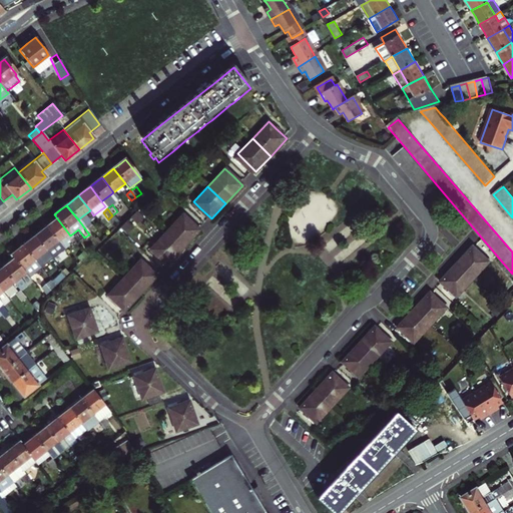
[(182,213),(167,229),(184,247),(200,231),(190,221),(182,213)]
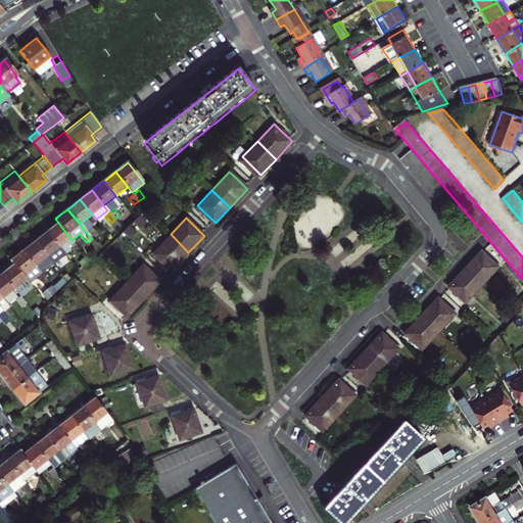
[(85,220),(80,224),(91,239),(96,235),(85,220)]
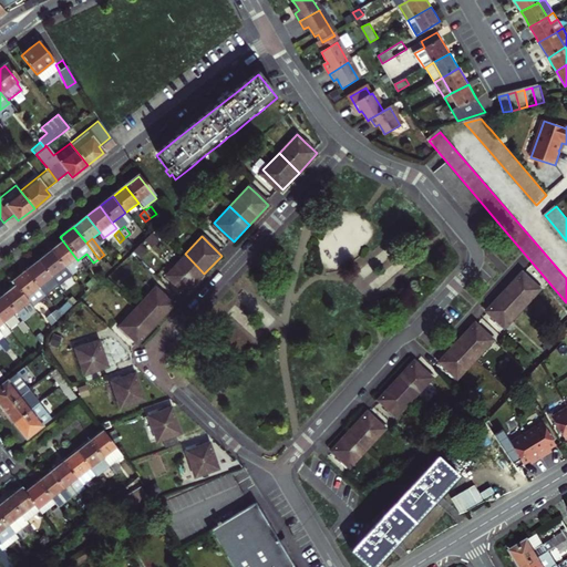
[(78,260),(63,241),(58,246),(50,251),(69,276),(75,271),(72,268),(79,263),(78,260)]
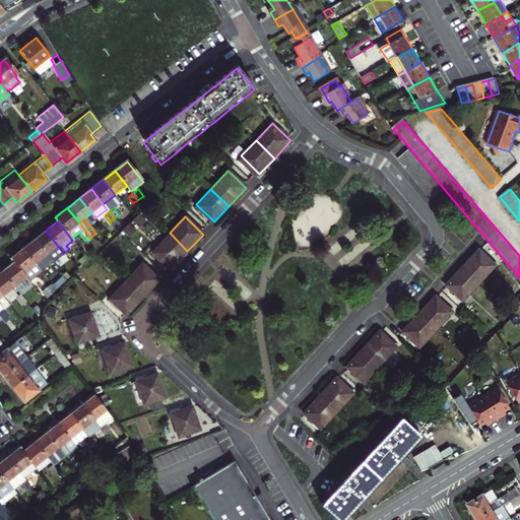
[(41,235),(35,240),(47,254),(52,262),(64,253),(63,253),(46,231),(41,235)]
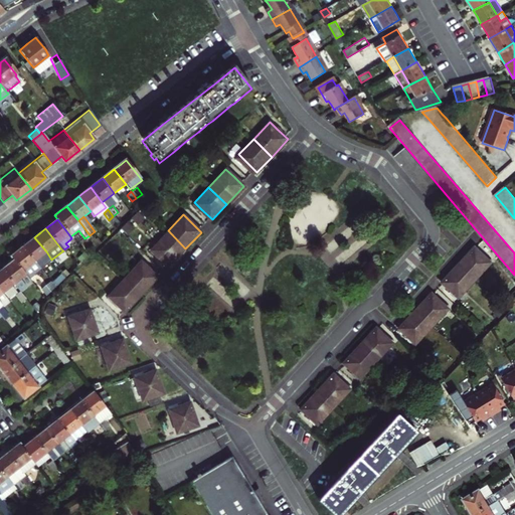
[(168,266),(185,248),(168,230),(151,247),(160,256),(168,266)]
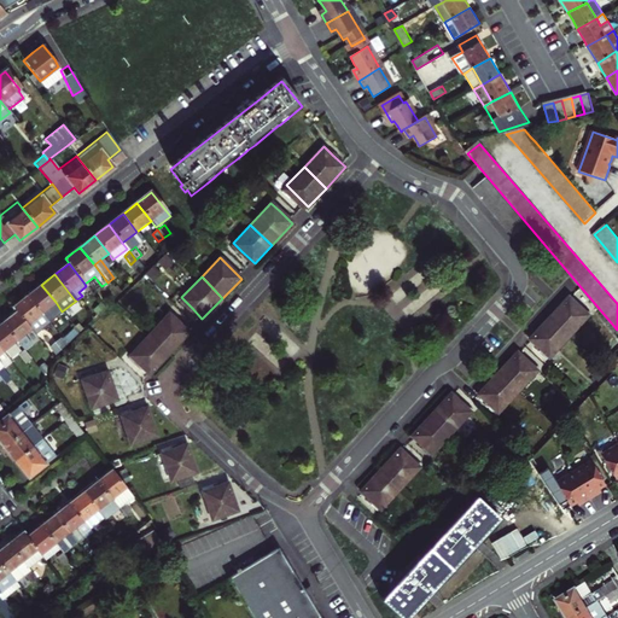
[(35,290),(27,297),(40,314),(47,324),(63,312),(62,312),(56,302),(41,285),(35,290)]
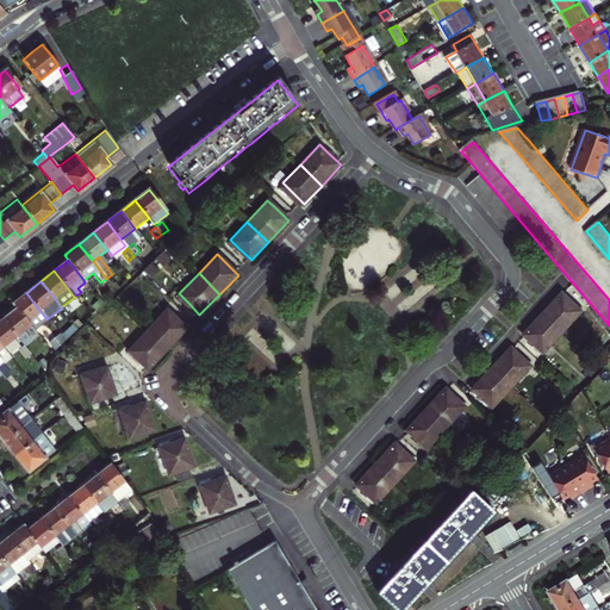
[(12,304),(16,309),(25,321),(39,310),(26,293),(19,299),(12,304)]
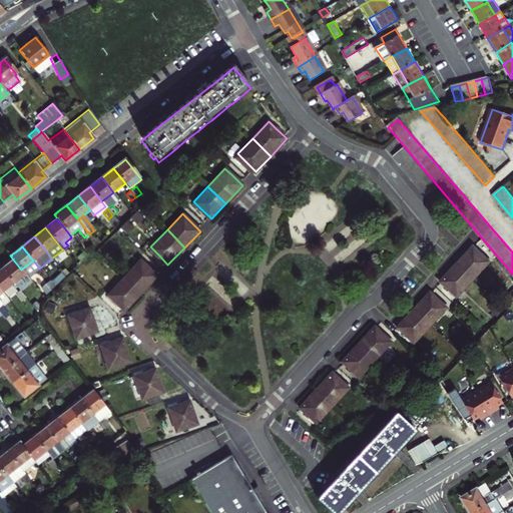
[(488,263),(474,249),(473,248),(465,257),(458,264),(472,279),(488,263)]
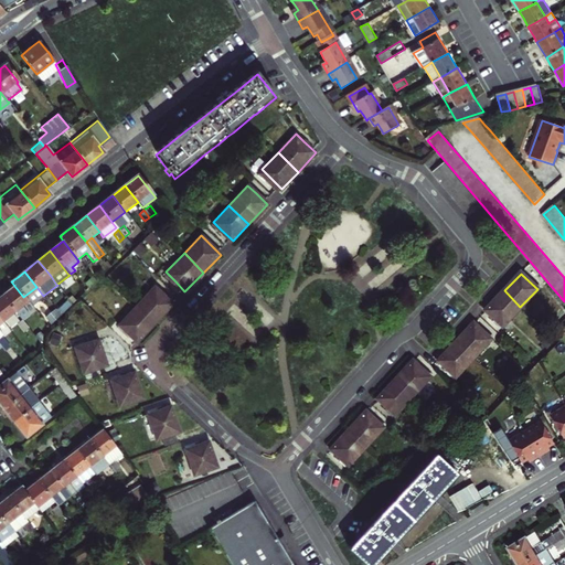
[(174,302),(172,300),(166,292),(157,284),(138,302),(157,321),(174,302)]
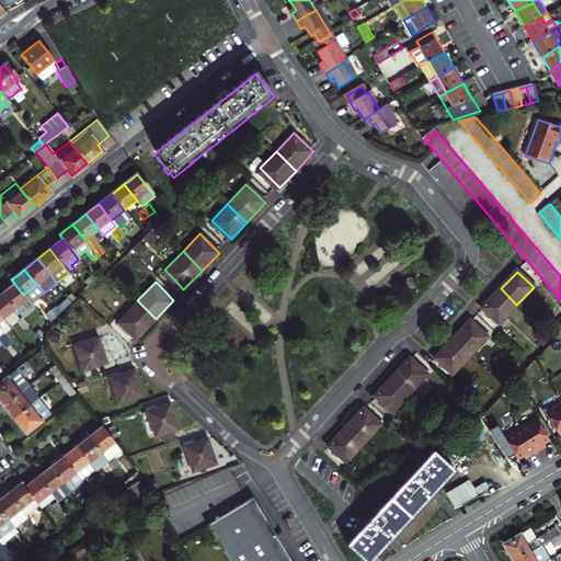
[(2,294),(14,309),(21,318),(29,311),(22,302),(26,299),(23,295),(14,284),(9,287),(2,294)]
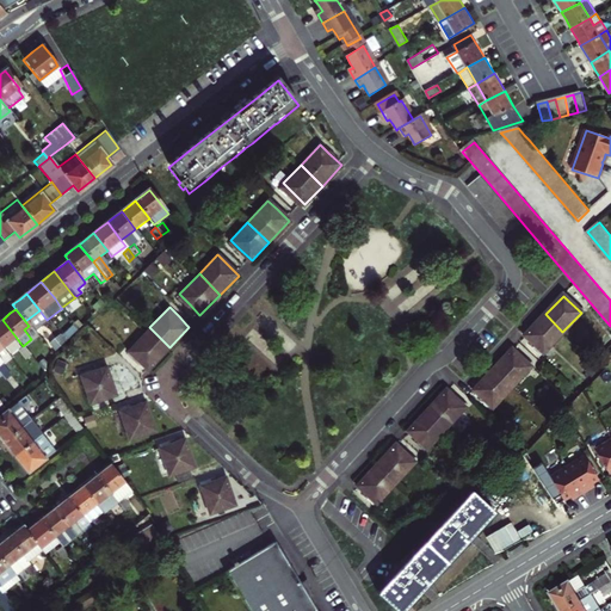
[(29,326),(32,331),(47,320),(39,310),(25,321),(29,326)]
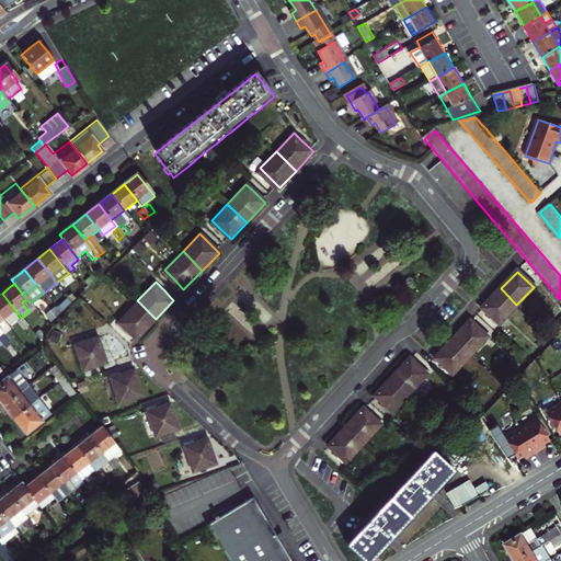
[(499,323),(516,305),(501,288),(491,298),(482,307),(499,323)]
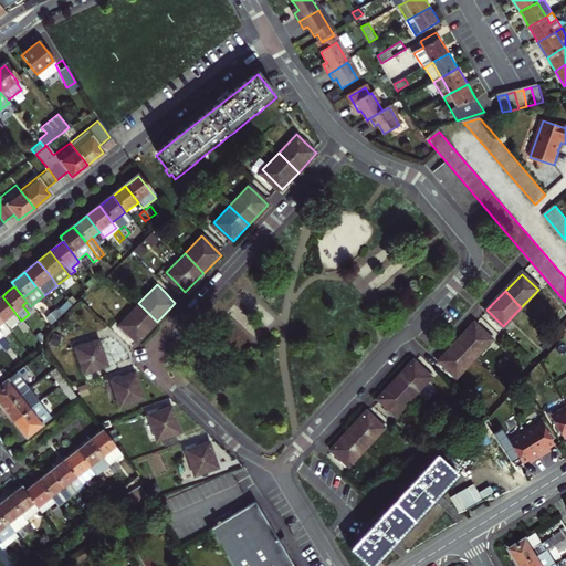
[(0,320),(1,322),(14,312),(2,296),(0,296),(0,320)]
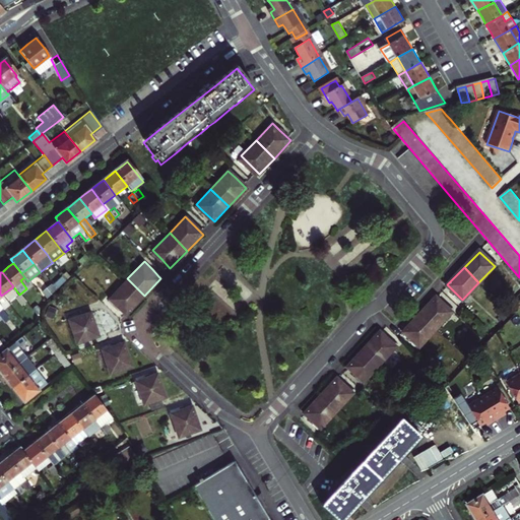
[(63,275),(51,285),(55,290),(66,279),(63,275)]
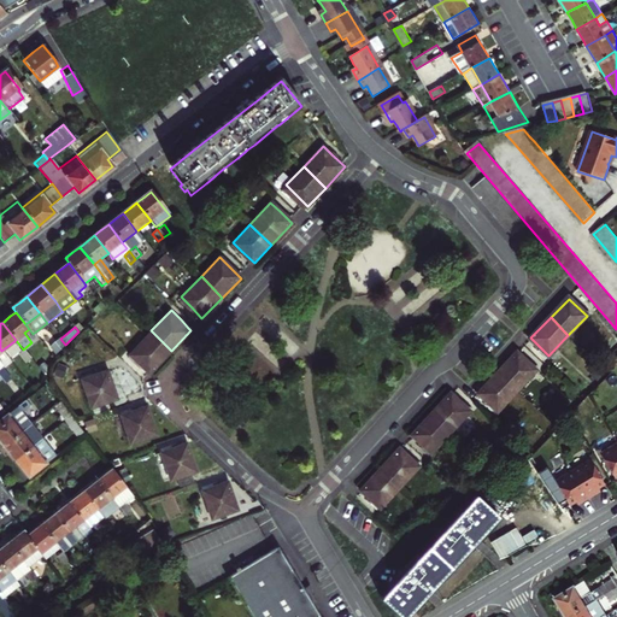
[(171,351),(151,330),(133,350),(144,359),(153,369),(171,351)]
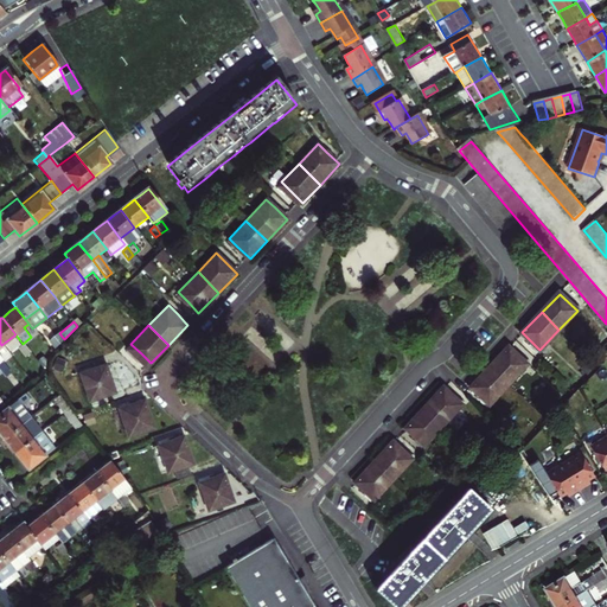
[(48,342),(53,350),(64,339),(59,333),(48,342)]
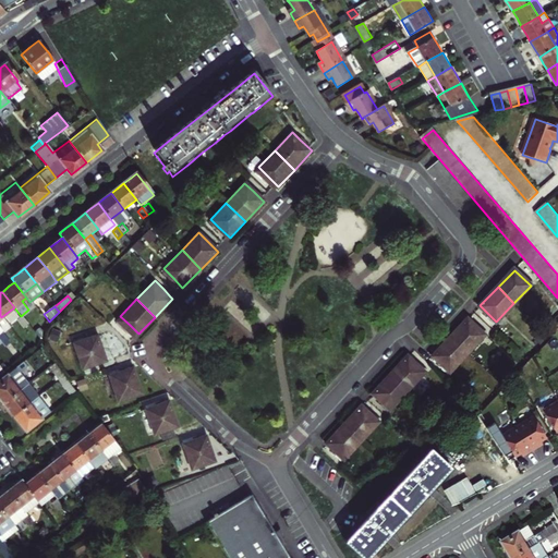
[(22,327),(26,324),(21,316),(16,319),(22,327)]
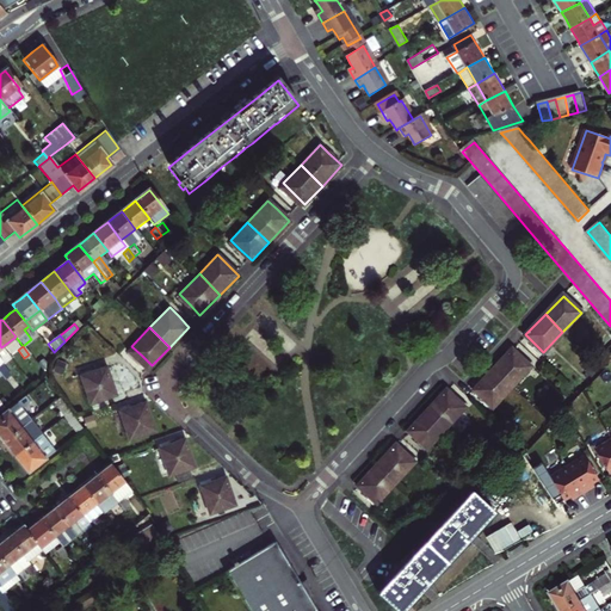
[(492,369),(510,387),(530,365),(512,349),(501,359),(492,369)]
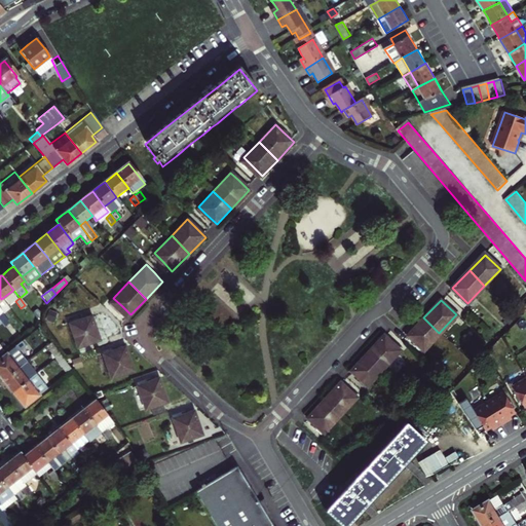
[(90,304),(67,311),(74,336),(98,329),(95,317),(90,304)]
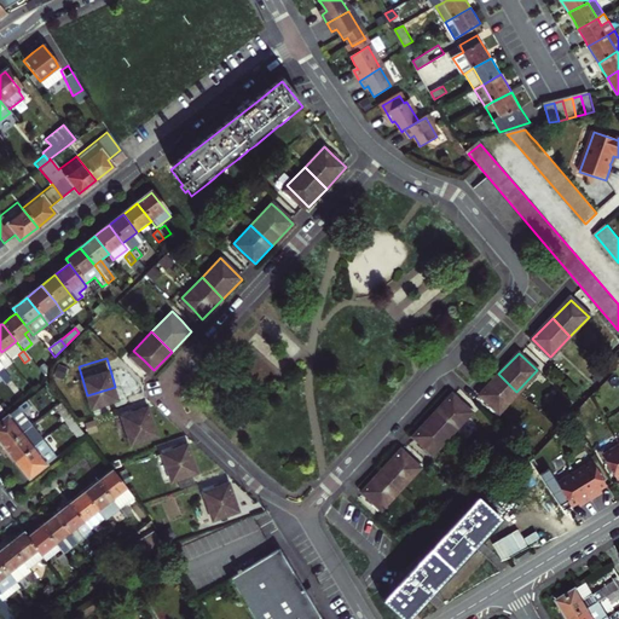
[(480,392),(481,393),(498,410),(516,392),(498,374),(490,383),(480,392)]
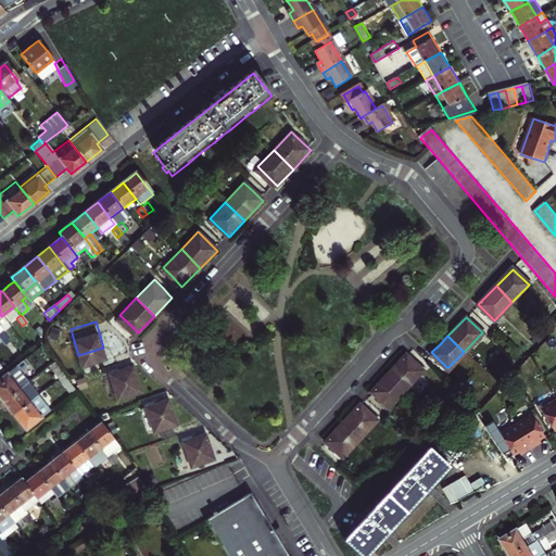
[(386,371),(404,389),(422,369),(404,352),(394,362),(386,371)]
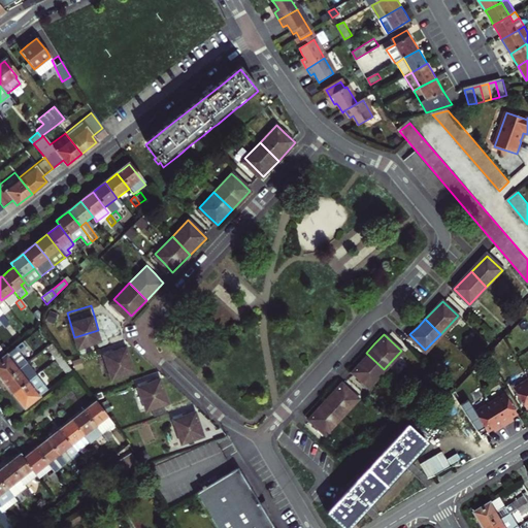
[(55,345),(52,348),(51,349),(57,357),(61,354),(55,345)]
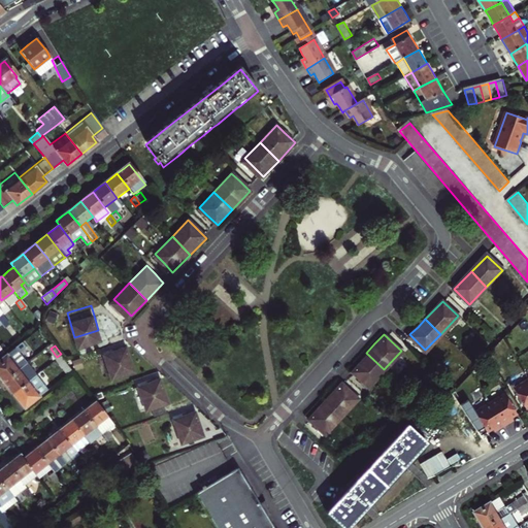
[(106,352),(114,375),(137,369),(134,358),(129,345),(106,352)]
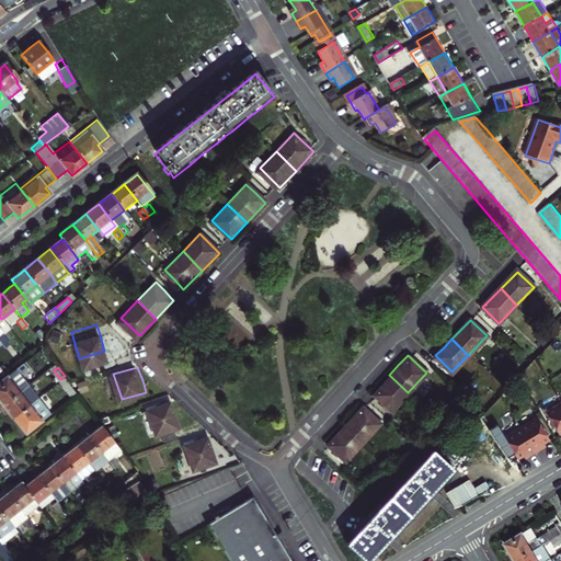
[(370,395),(371,395),(389,411),(408,392),(389,375),(380,385),(370,395)]
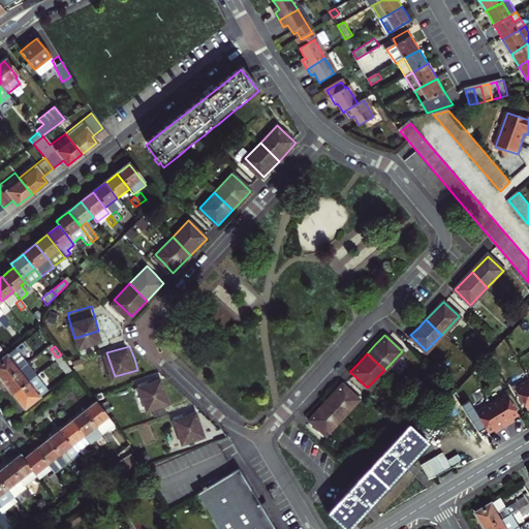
[(0,379),(2,382),(18,370),(5,354),(0,359),(0,379)]
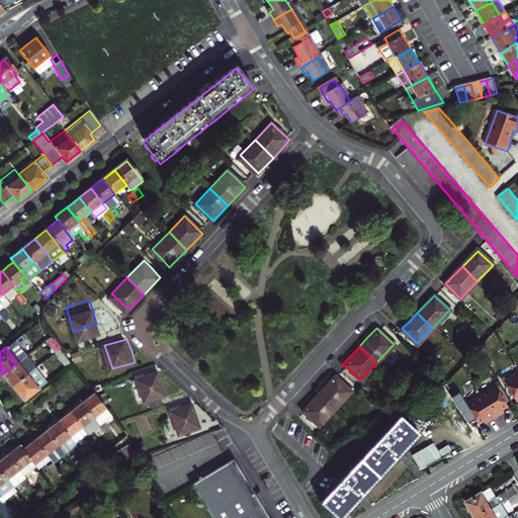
[(60,347),(56,350),(61,357),(65,354),(60,347)]
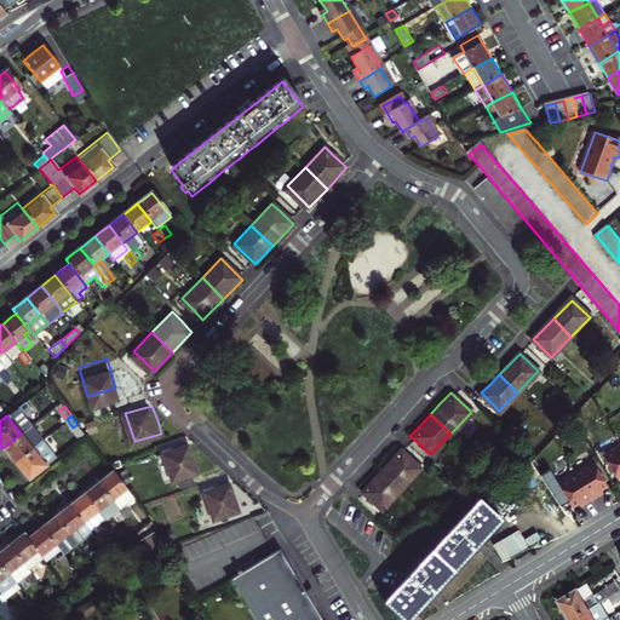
[(5,452),(12,461),(40,440),(29,426),(21,434),(3,448),(5,452)]
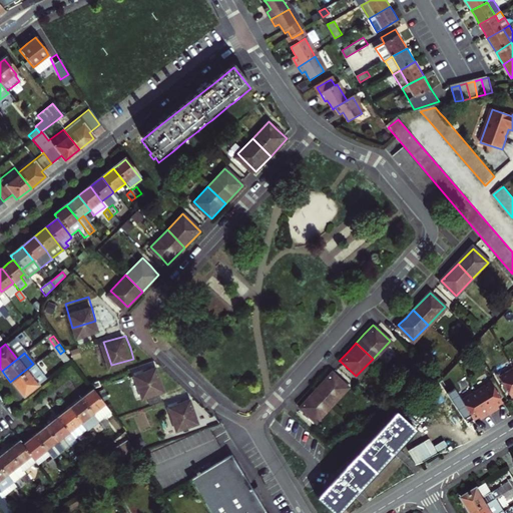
[(20,394),(22,396),(44,379),(33,364),(10,382),(20,394)]
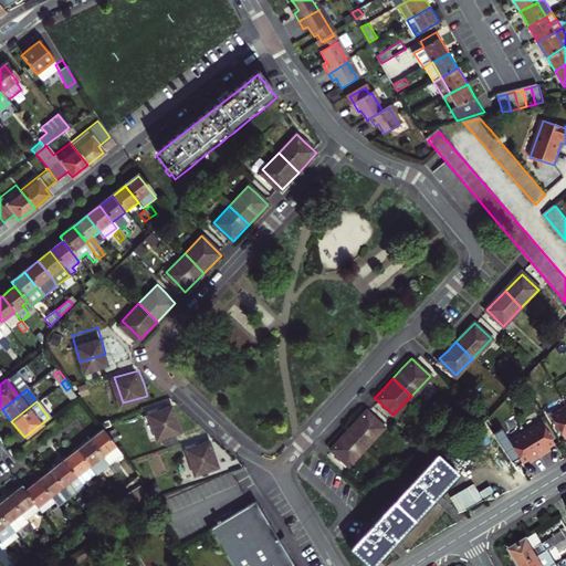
[(173,405),(149,411),(157,437),(180,430),(177,418),(173,405)]
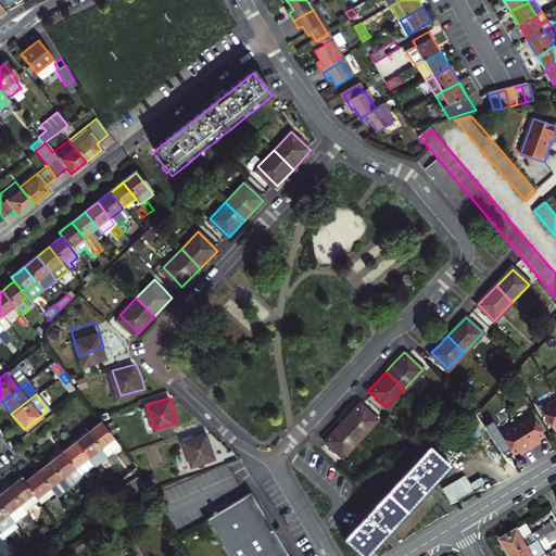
[(376,418),(359,401),(358,400),(349,409),(340,418),(358,437),(376,418)]
